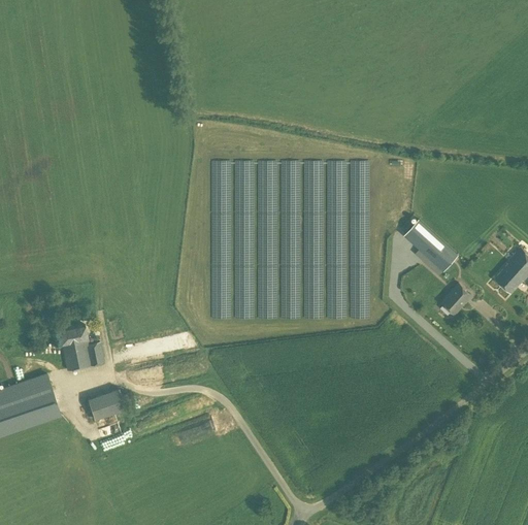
[(421,250),(416,255),(440,277),(460,256),(421,220),(405,236),(421,250)]
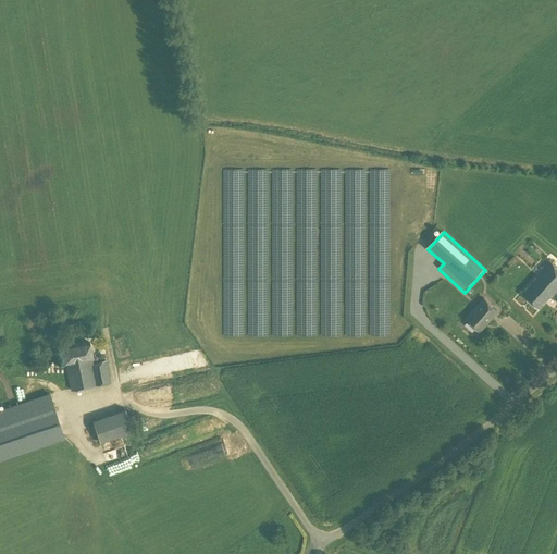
[(556,270),(549,263),(535,280),(536,281),(522,296),(540,311),(552,297),(556,302),(556,270)]
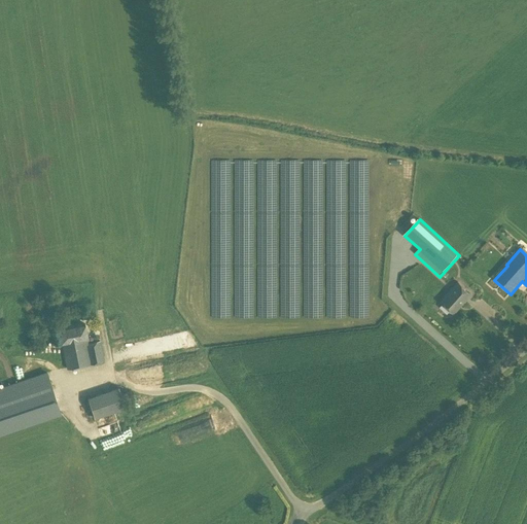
[(453,316),(470,297),(458,285),(441,304),(453,316)]
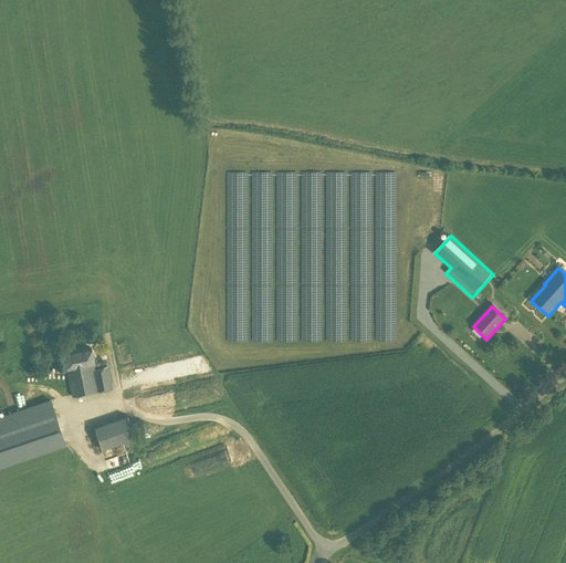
[(95,372),(91,351),(63,356),(72,398),(112,391),(107,369),(95,372)]
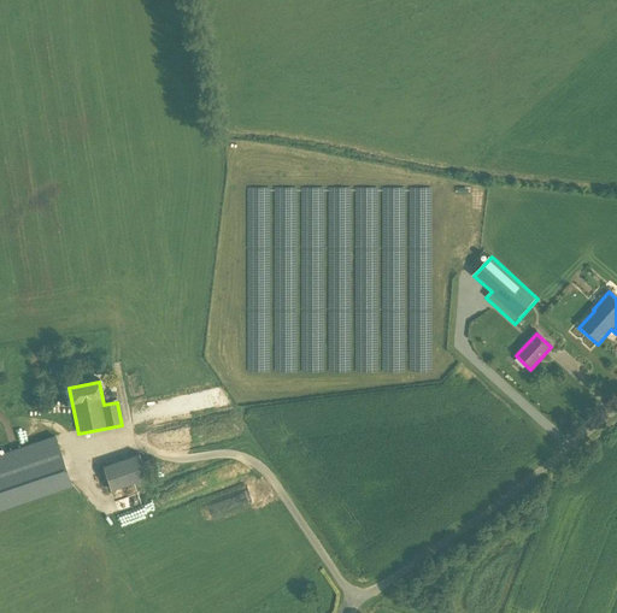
[(0,508),(70,485),(54,438),(0,455),(0,508)]
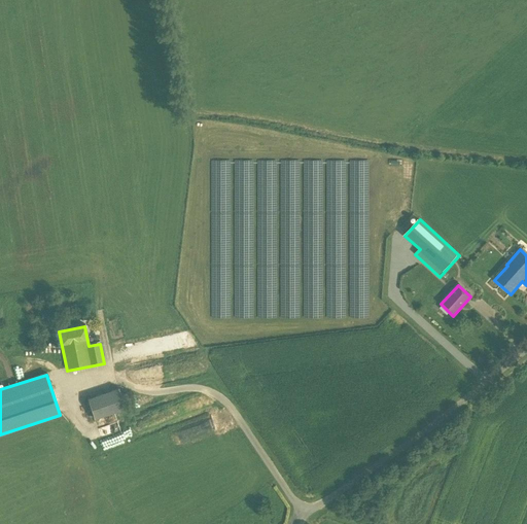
[(95,420),(126,409),(118,389),(88,400),(95,420)]
